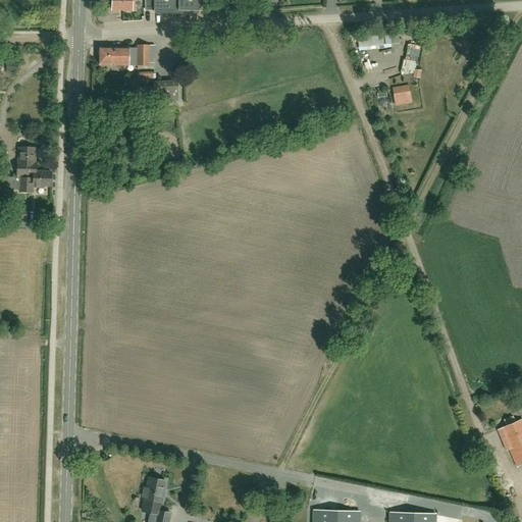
[(111,0),(112,10),(133,11),(134,11),(134,0),(144,0),(144,11),(199,11),(198,0),(111,0)]
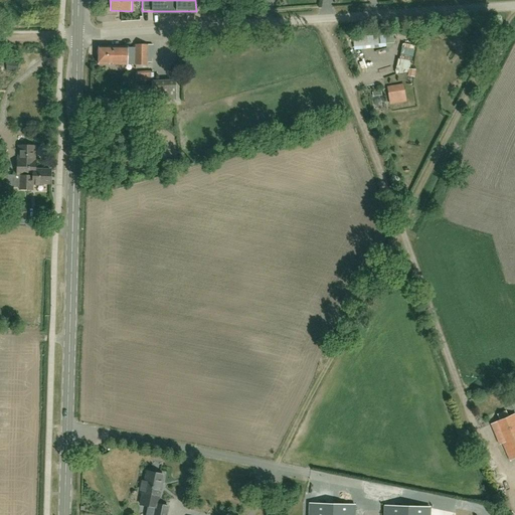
[(370,46),(369,36),(356,38),(358,47),(370,46)]
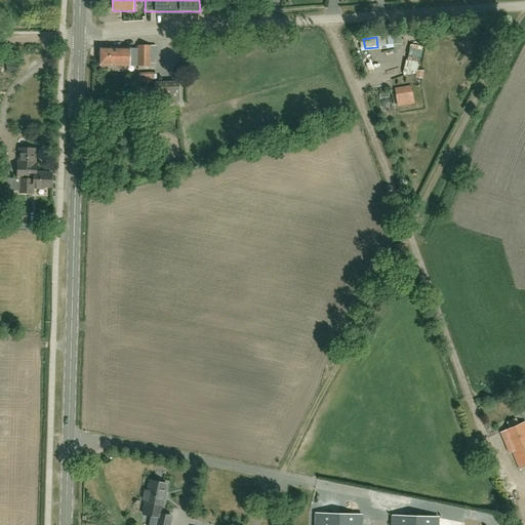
[(413,45),(412,57),(423,58),(425,47),(413,45)]
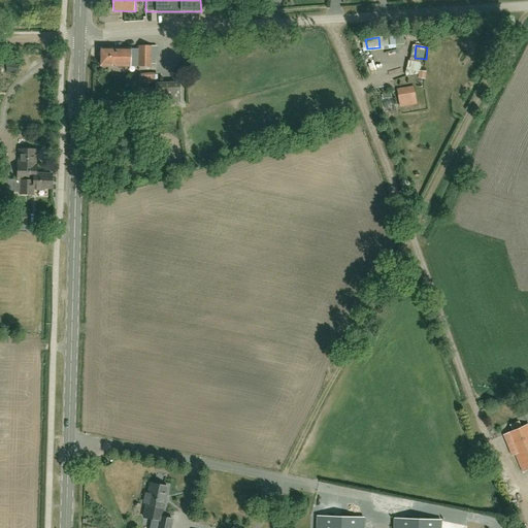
[(151,67),(152,46),(138,46),(138,50),(130,50),(130,48),(101,48),(101,66),(130,66),(137,67),(151,67)]
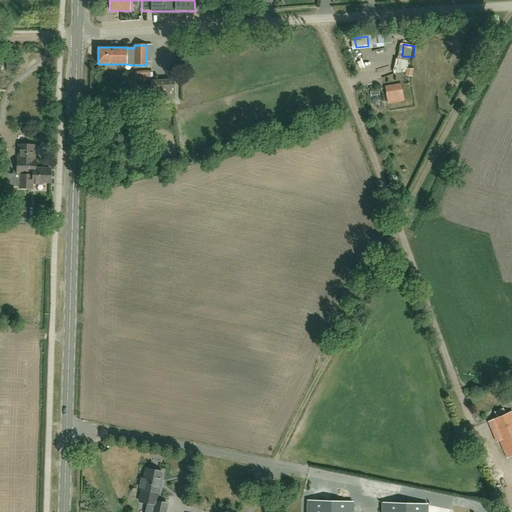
[(6,60),(5,70),(20,70),(20,61),(6,60)]
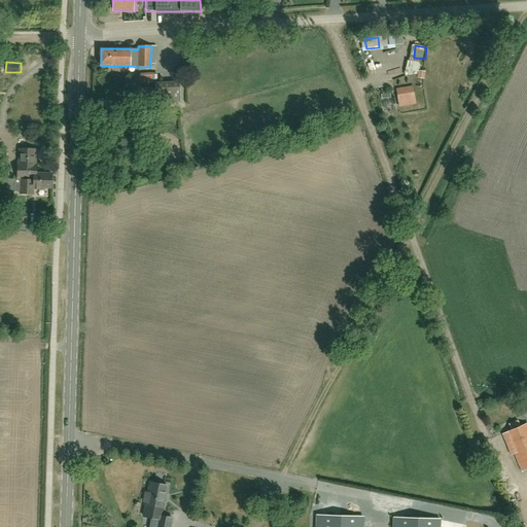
[(139,83),(154,83),(153,73),(138,74),(139,83)]
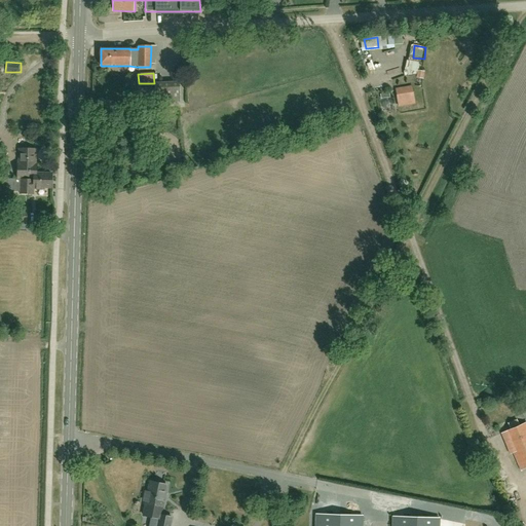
[(398,89),(400,107),(417,105),(415,87),(398,89)]
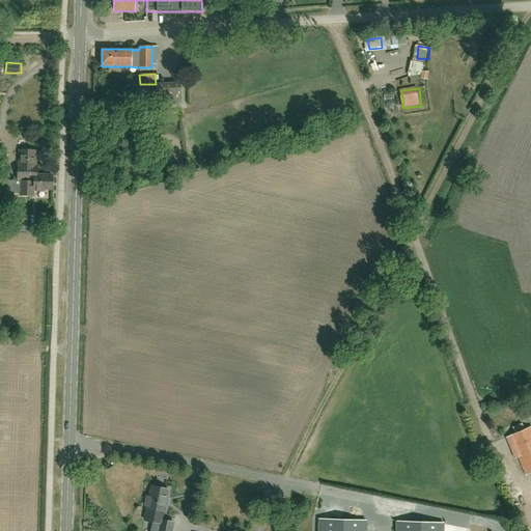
[(140,140),(151,139),(149,121),(138,122),(140,140)]
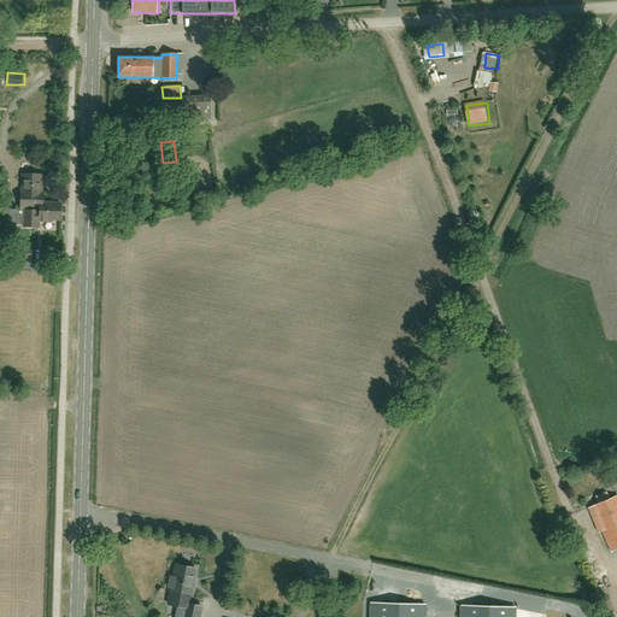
[(23,227),(34,228),(39,228),(39,222),(52,222),(52,221),(60,221),(60,204),(42,204),(43,193),(41,193),(42,175),(23,175),(22,192),(21,192),(19,210),(9,210),(9,224),(23,224),(23,227)]
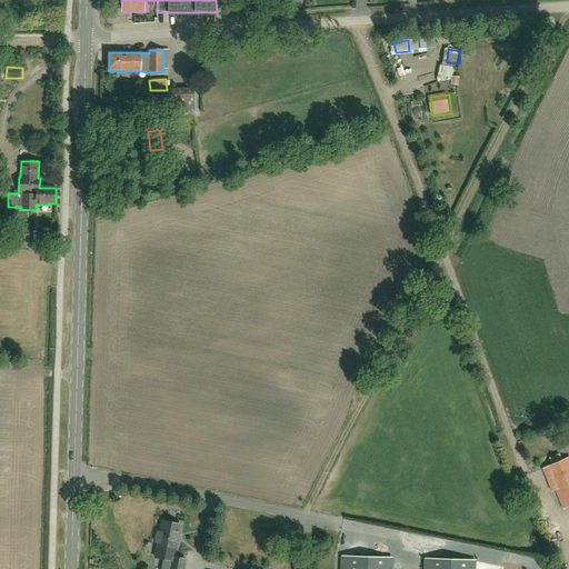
[(29,228),(11,227),(10,241),(29,242),(29,228)]
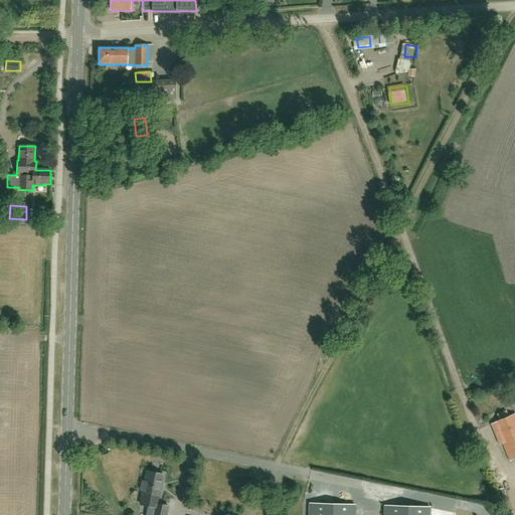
[(502,420),(494,423),(498,433),(495,435),(498,442),(501,441),(502,444),(510,461),(514,458),(514,414),(509,417),(506,411),(500,414),(502,420)]
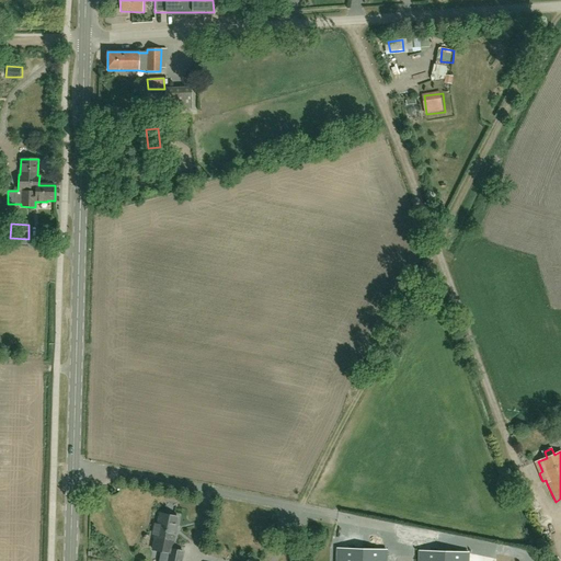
[(156,524),(153,535),(156,535),(156,538),(157,538),(155,550),(170,553),(170,549),(171,550),(173,541),(178,517),(160,514),(158,525),(156,524)]
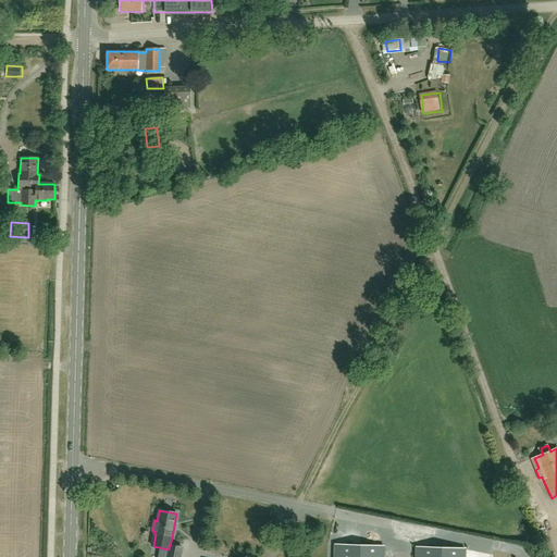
[(463,556),(463,548),(416,547),(415,556),(382,556),(383,546),(334,543),(333,556),(463,556)]
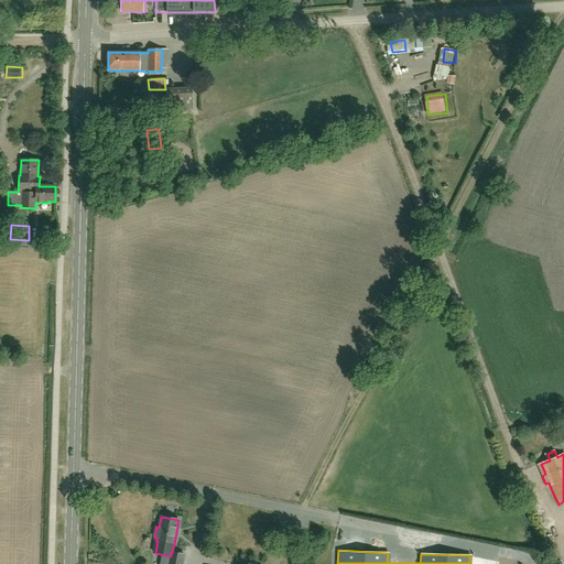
[(170,561),(169,563),(182,563),(183,563),(184,555),(172,553),(171,552),(171,556),(170,561)]
